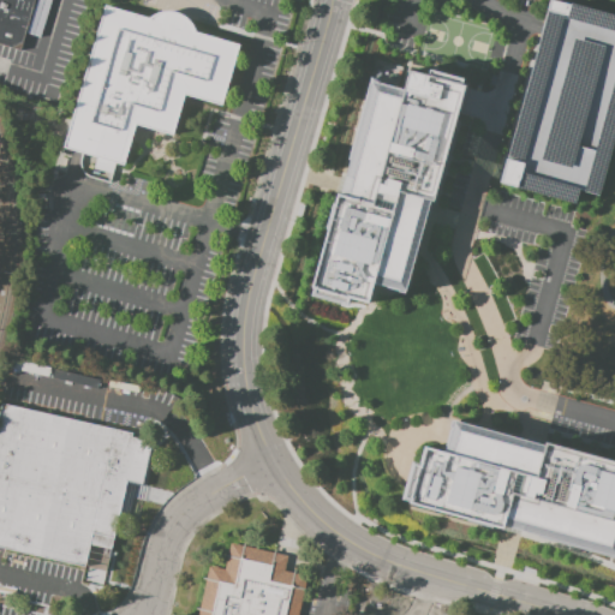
[(0,0),(0,47),(17,53),(33,0),(0,0)]
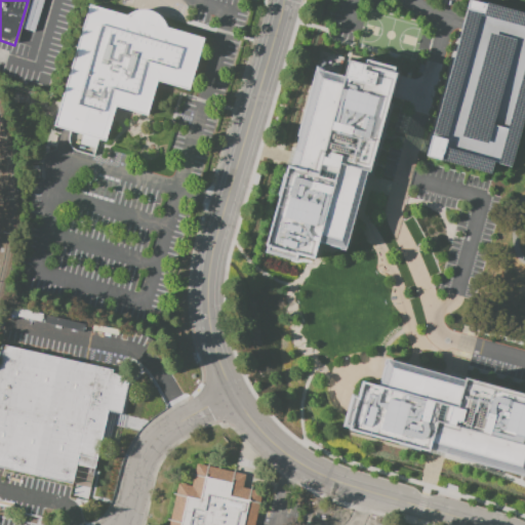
[(524,17),(468,3),(461,22),(434,123),(428,147),(426,154),(425,158),(488,176),(492,164),(509,169),(524,111),(524,17)]
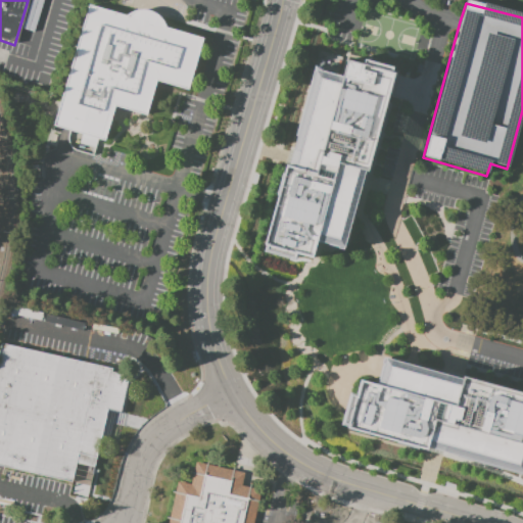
[(88,5),(123,16),(129,12),(140,10),(150,12),(159,15),(165,26),(204,38),(188,90),(158,81),(148,116),(115,106),(105,142),(51,127),(88,5)]
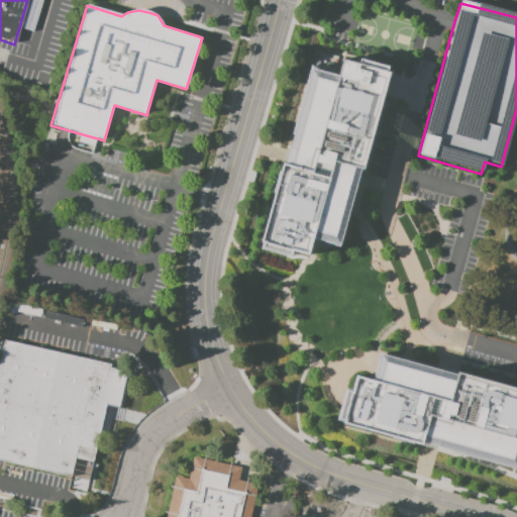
[(391,67),(340,244),(314,237),(308,255),(261,241),(283,163),(285,157),(287,150),(313,57),(338,63),(341,53),(391,67)]
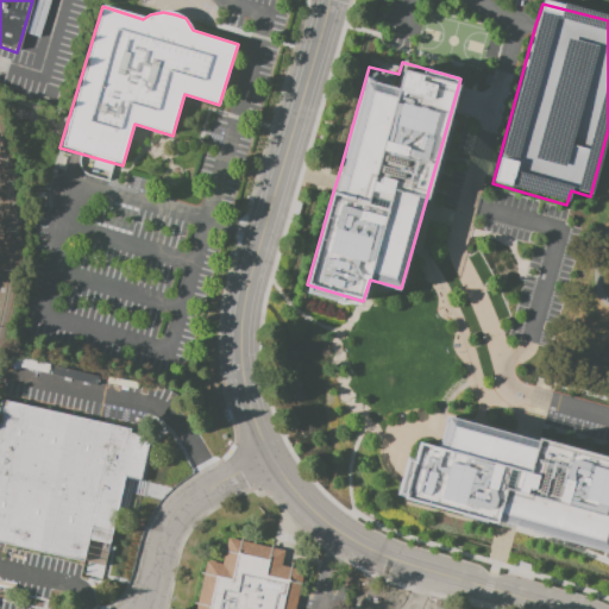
[(0,405),(1,400),(131,431),(130,437),(150,441),(140,483),(125,479),(112,532),(92,527),(83,563),(0,542),(0,405)]
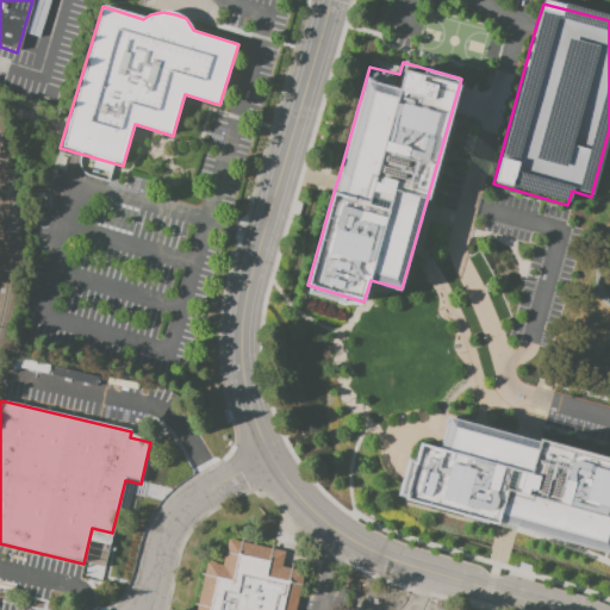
[(444,452),(452,428),(535,452),(539,442),(609,462),(609,541),(609,546),(518,521),(497,514),(493,523),(467,516),(467,512),(406,495),(408,487),(419,444),(444,452)]
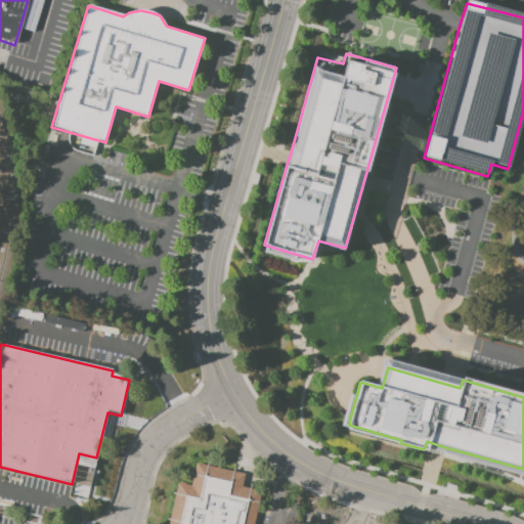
[(168,523),(178,482),(191,485),(197,464),(244,474),(242,486),(260,490),(252,523),(168,523)]
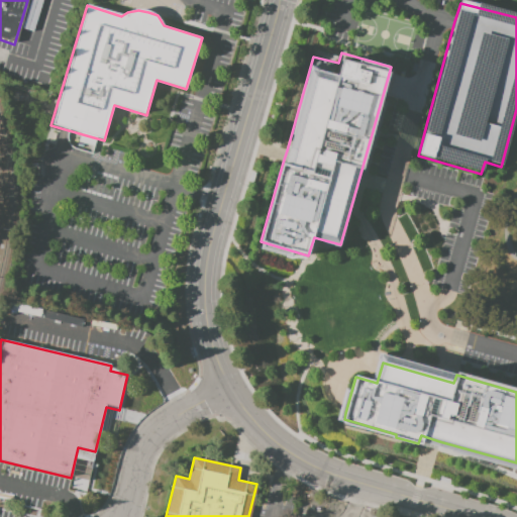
All buildings are outlined.
